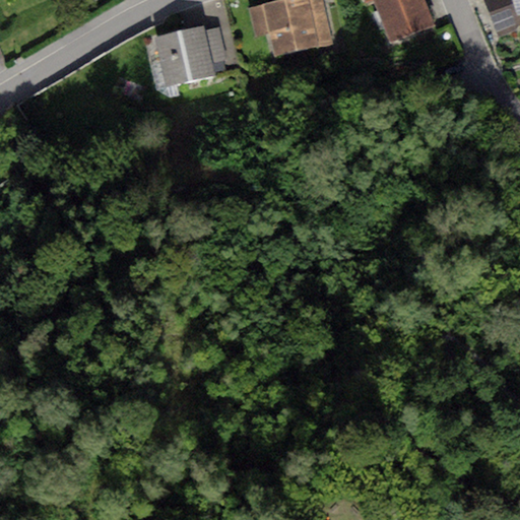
[(320,0),(283,0),(250,7),(255,34),(270,30),(275,56),(329,45),(320,0)]
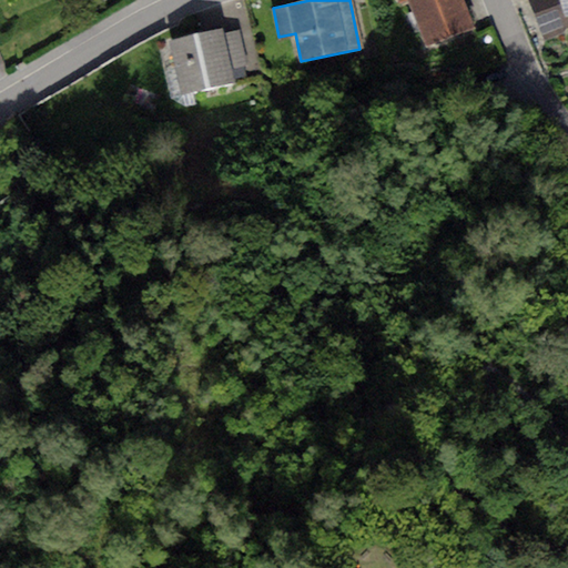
[(409,0),(426,46),(474,28),(463,0),(409,0)]
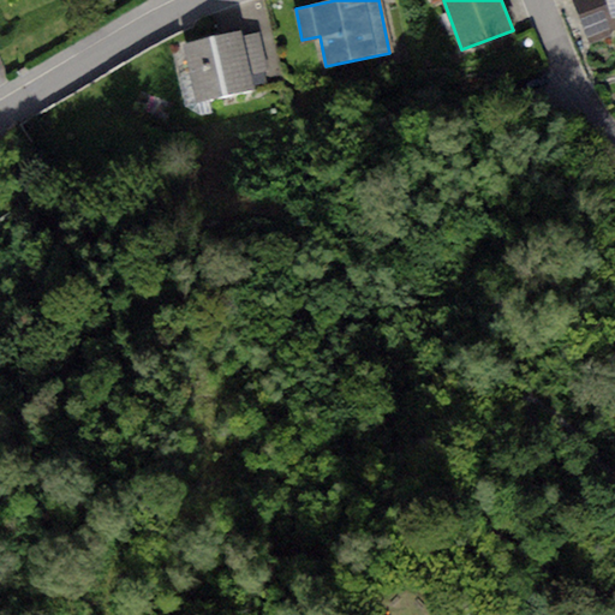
[(614,24),(613,18),(608,0),(569,0),(589,43),(614,31),(614,24)]
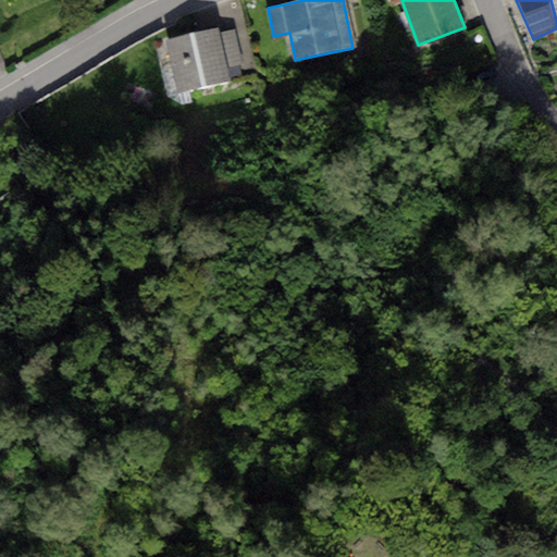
[(218,29),(168,39),(178,93),(229,82),(226,67),(219,33),(218,29)]
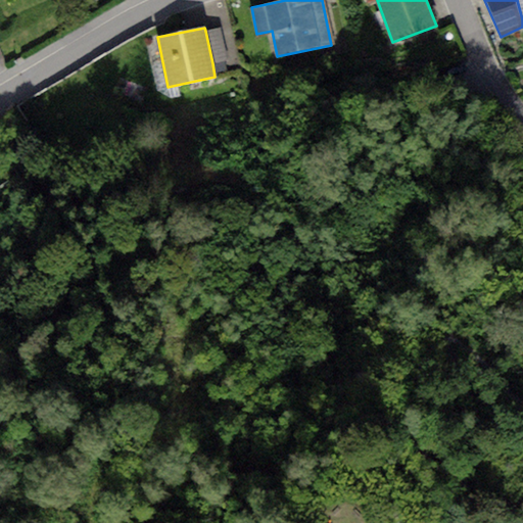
[(221,28),(205,31),(212,63),(228,60),(221,28)]
